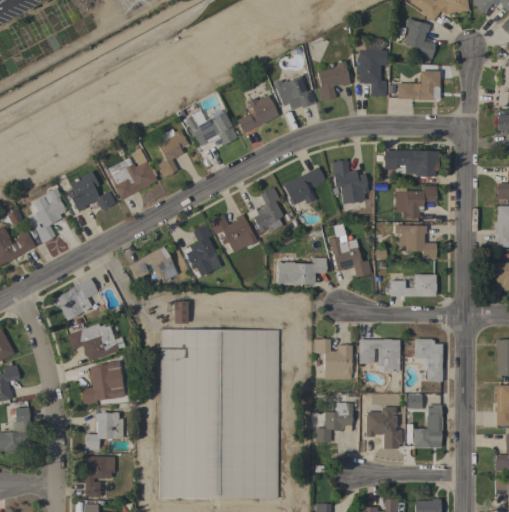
[(468,0),(470,11),(455,13),(448,14),(447,14),(441,10),(434,21),(420,12),(422,10),(410,2),(411,0),(468,0)]
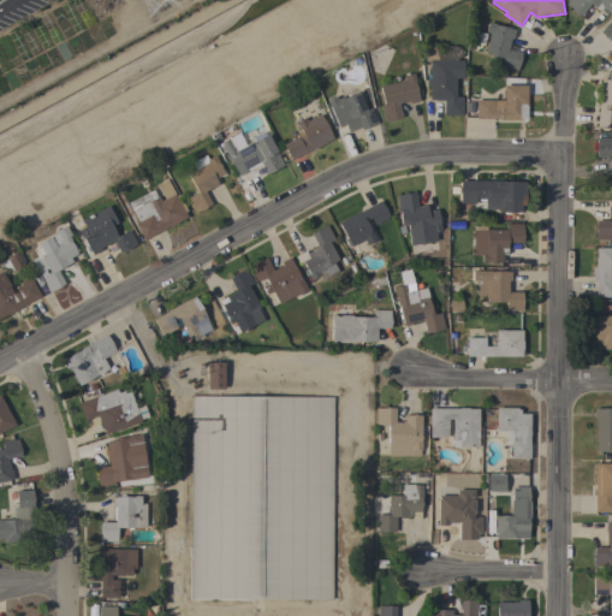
[(611,12),(605,7),(601,11),(593,4),(583,16),(568,4),(570,0),(611,0),(611,12)]
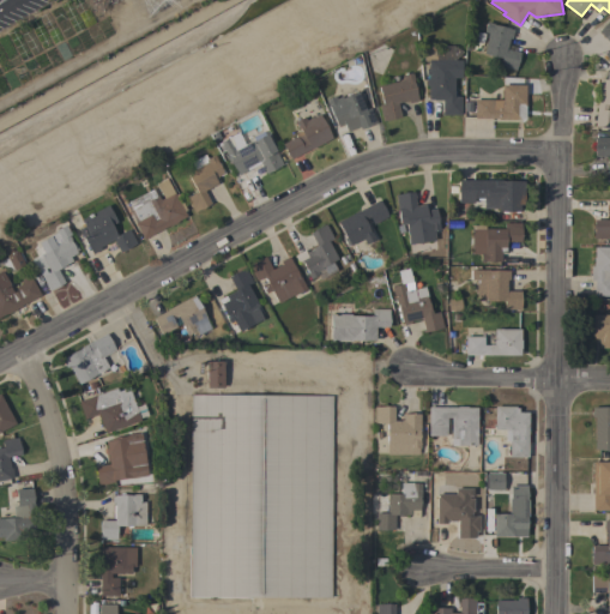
[(523,52),(518,71),(502,66),(503,59),(500,58),(485,54),(490,34),(485,32),(488,22),(496,24),(495,25),(515,30),(513,40),(511,38),(508,48),(523,52)]
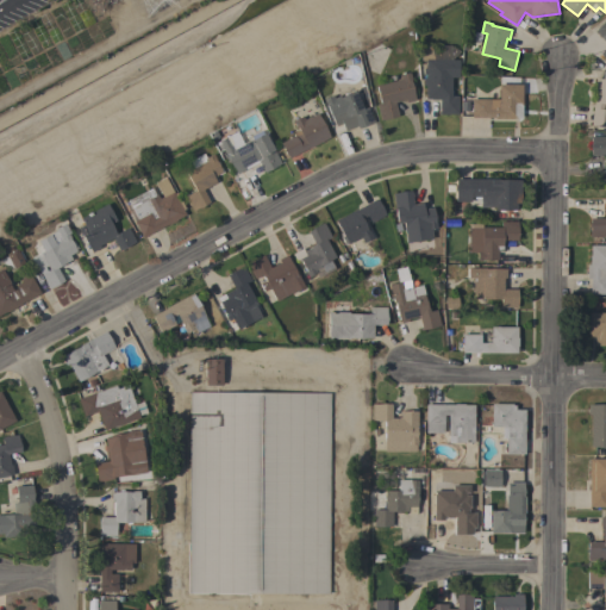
[(462,60),(461,78),(455,78),(454,95),(461,95),(461,114),(442,114),(442,100),(433,100),(433,99),(428,99),(428,86),(425,86),(426,61),(424,61),(423,50),(433,47),(436,60),(462,60)]
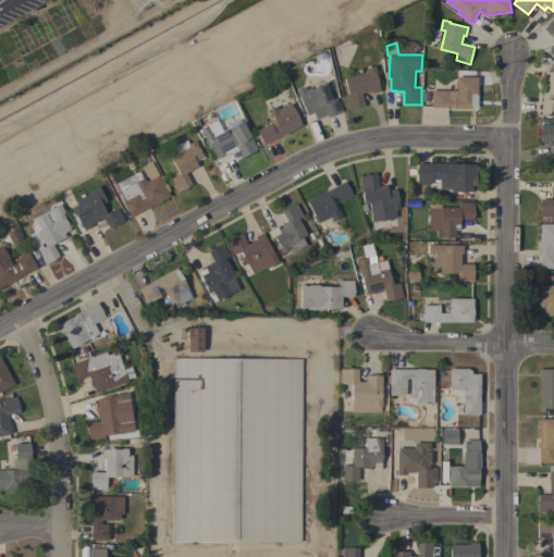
[(365,74),(365,73),(369,72),(368,69),(370,69),(369,66),(372,65),(372,67),(377,66),(379,73),(378,74),(382,91),(373,94),(372,91),(364,94),(367,107),(351,110),(346,96),(351,95),(346,78),(365,74)]
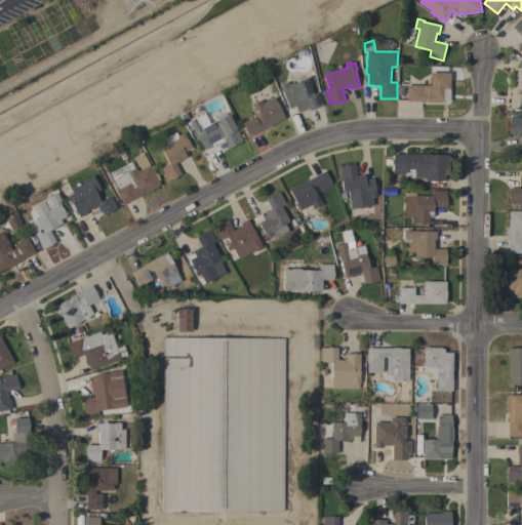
[(516,68),(518,68),(518,67),(521,67),(521,108),(511,108),(516,68)]
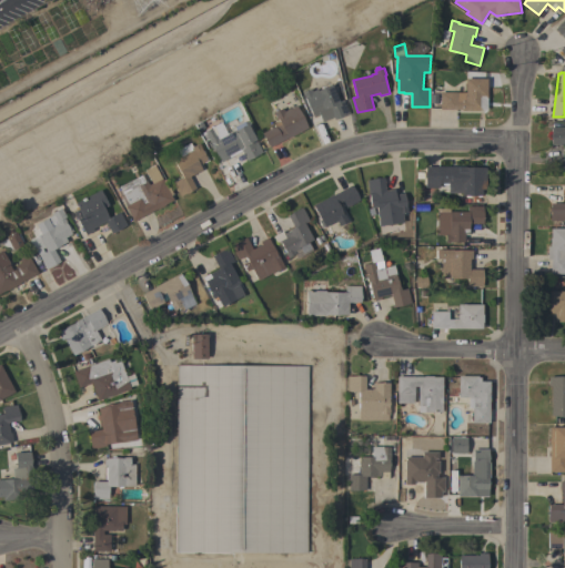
[(488,110),(442,110),(442,92),(457,92),(458,101),(461,101),(463,102),(464,100),(465,100),(466,94),(467,79),(488,79),(488,110)]
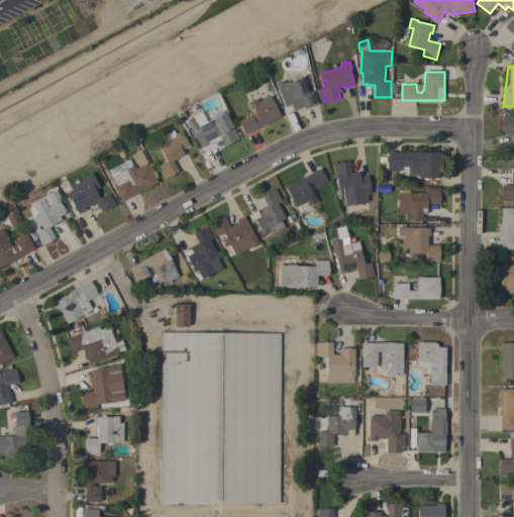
[(311,92),(315,91),(320,103),(306,109),(305,107),(295,111),(293,105),(287,107),(280,91),(279,91),(277,84),(285,81),(286,83),(290,81),(290,83),(304,77),(311,92)]
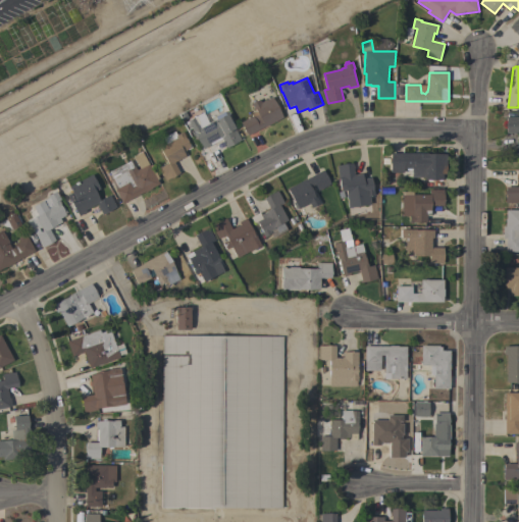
[(284,117),(267,127),(266,126),(249,136),(242,122),(254,116),(253,114),(257,112),(253,104),(261,99),(263,103),(274,97),(284,117)]
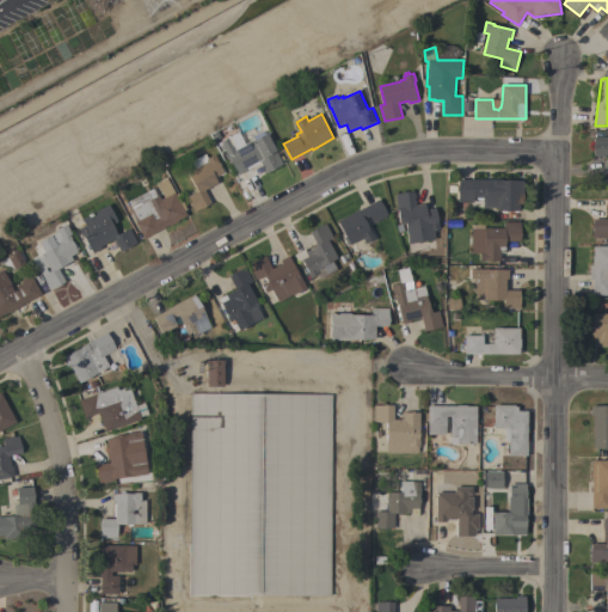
[(283,164),(266,172),(262,163),(239,173),(229,155),(228,155),(226,150),(222,151),(219,144),(222,142),(221,141),(239,132),(246,144),(255,139),(253,136),(264,130),(265,133),(268,132),(283,164)]
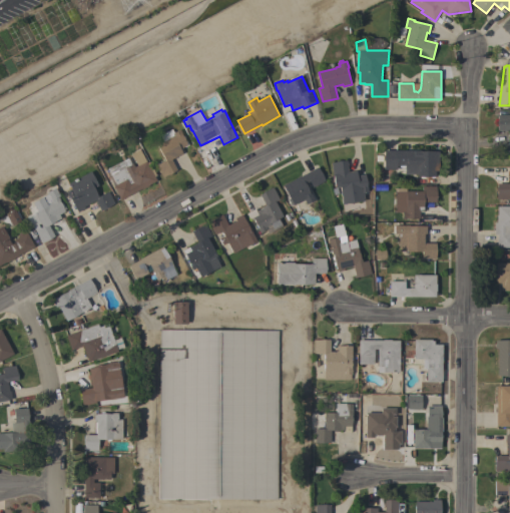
[(509,151),(508,143),(509,143),(509,130),(499,130),(499,115),(509,115),(509,151)]
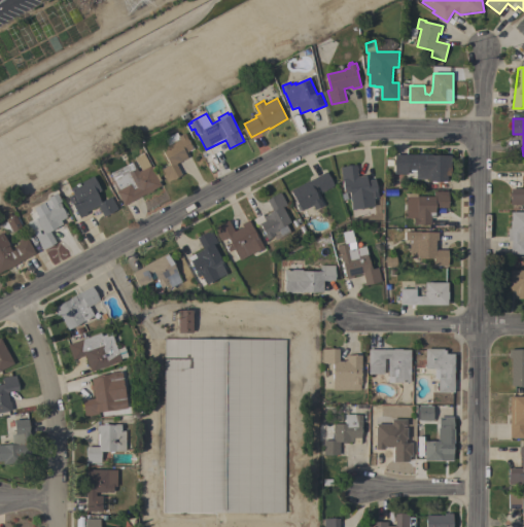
[(178,164),(183,174),(180,176),(181,177),(176,179),(169,182),(162,170),(171,165),(163,149),(167,146),(164,141),(178,133),(180,136),(185,133),(189,140),(190,139),(191,142),(190,142),(191,146),(194,145),(196,149),(191,151),(190,151),(186,153),(188,157),(178,164)]
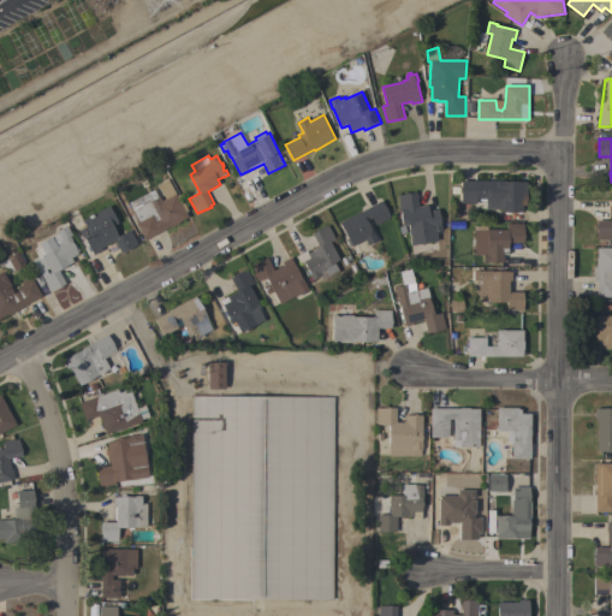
[(166,199),(159,184),(170,179),(178,196),(182,195),(190,211),(188,213),(190,217),(180,221),(182,223),(173,227),(173,226),(147,241),(137,224),(141,221),(131,203),(155,190),(159,197),(161,196),(164,201),(166,199)]
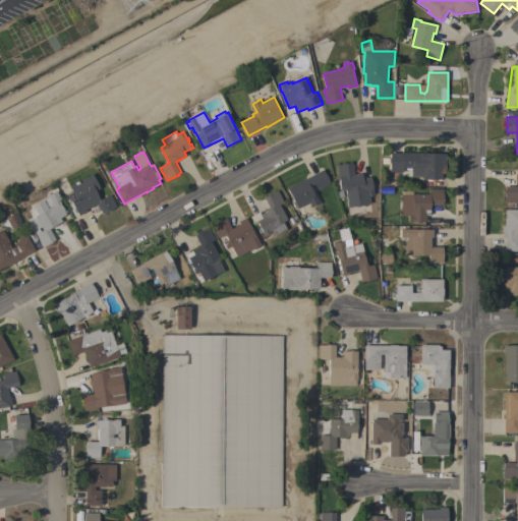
[(428,153),(428,154),(448,154),(447,174),(443,174),(443,176),(444,176),(444,181),(440,181),(440,179),(433,179),(433,180),(428,180),(428,179),(425,179),(425,169),(413,169),(413,170),(407,170),(407,169),(405,169),(405,173),(392,172),(392,153),(428,153)]
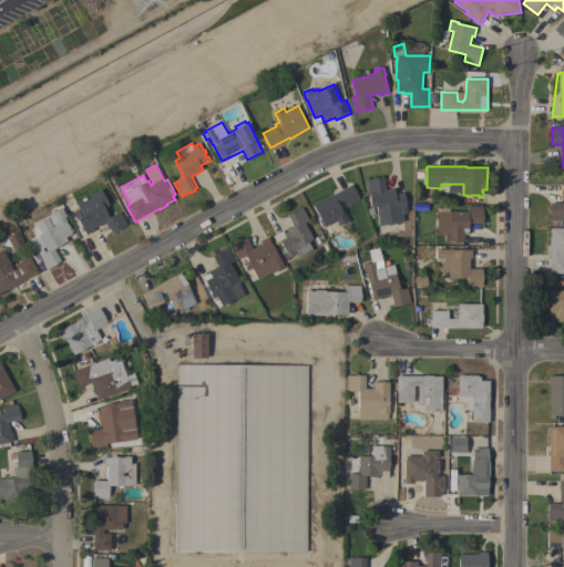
[(408,206),(409,206),(409,212),(403,213),(404,223),(380,226),(378,207),(373,207),(369,181),(385,177),(387,191),(396,189),(397,195),(406,193),(408,206)]
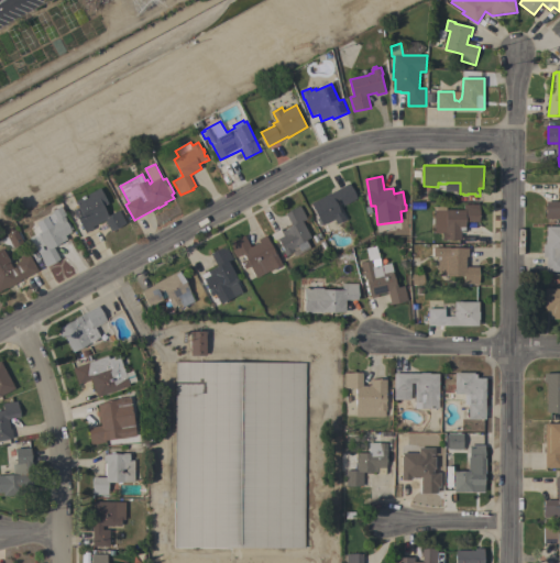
[(331,194),(332,194),(350,184),(359,199),(344,207),(343,203),(339,207),(342,212),(343,211),(348,220),(338,224),(336,219),(324,225),(324,224),(321,225),(318,219),(319,218),(313,205),(331,194)]
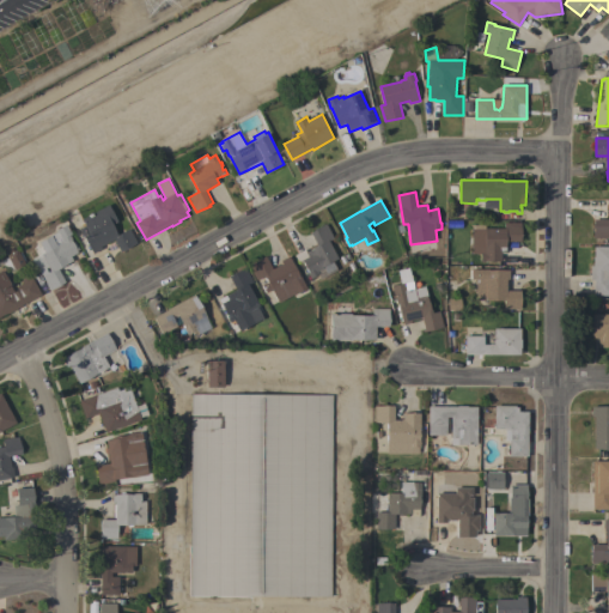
[(110,205),(120,222),(114,225),(120,236),(132,229),(139,243),(122,253),(115,240),(102,247),(103,249),(95,254),(85,236),(81,229),(86,226),(84,220),(110,205)]
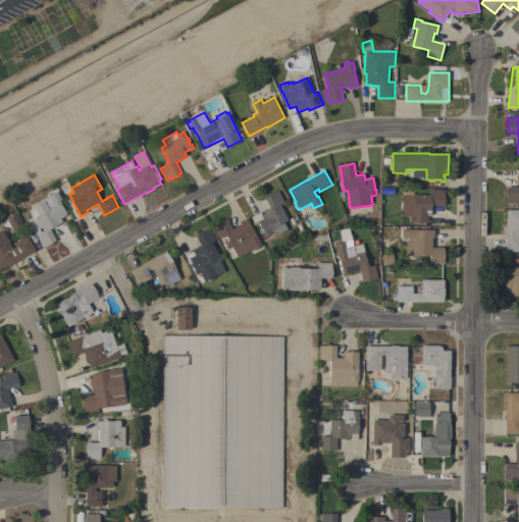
[(518,201),(507,201),(508,187),(518,187),(518,201)]
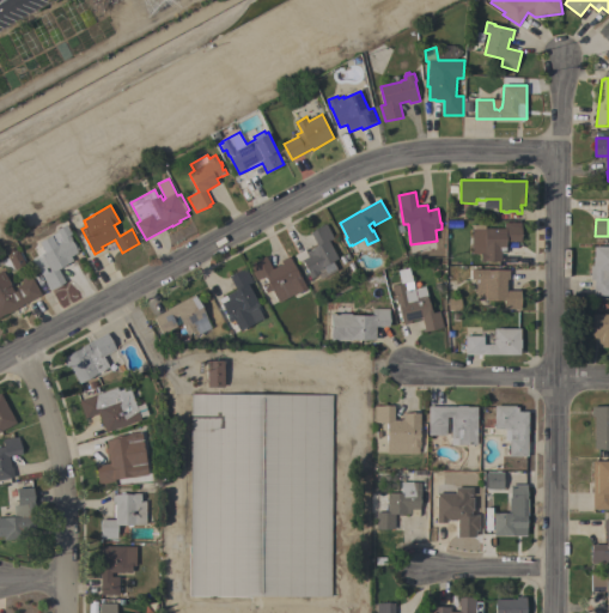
[(523,223),(523,242),(507,242),(507,253),(503,253),(503,261),(487,261),(487,262),(482,262),(482,252),(485,252),(485,246),(487,246),(486,229),(506,229),(506,223),(523,223)]
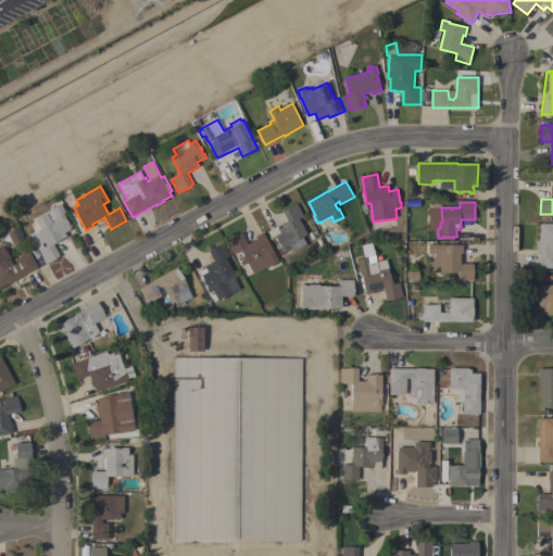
[(305,216),(300,218),(309,235),(304,237),(309,245),(292,253),(290,249),(284,253),(280,248),(281,247),(276,236),(283,232),(280,228),(290,224),(284,212),(298,203),(305,216)]
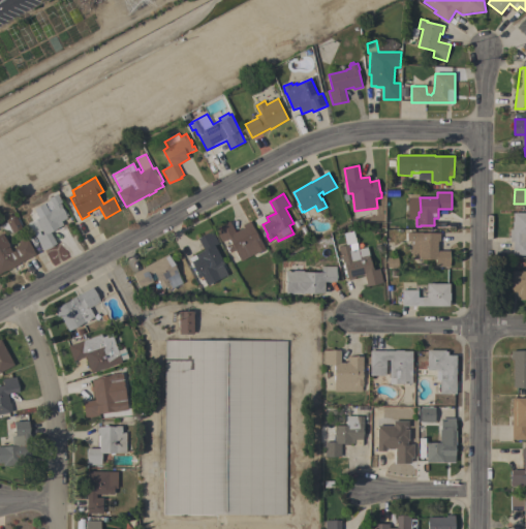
[(36,235),(41,231),(43,235),(45,234),(37,219),(40,217),(35,209),(52,200),(51,198),(59,194),(63,203),(62,203),(65,209),(66,209),(70,215),(68,216),(69,218),(63,222),(64,225),(52,231),(58,243),(55,245),(55,246),(52,248),(51,247),(44,251),(36,235)]
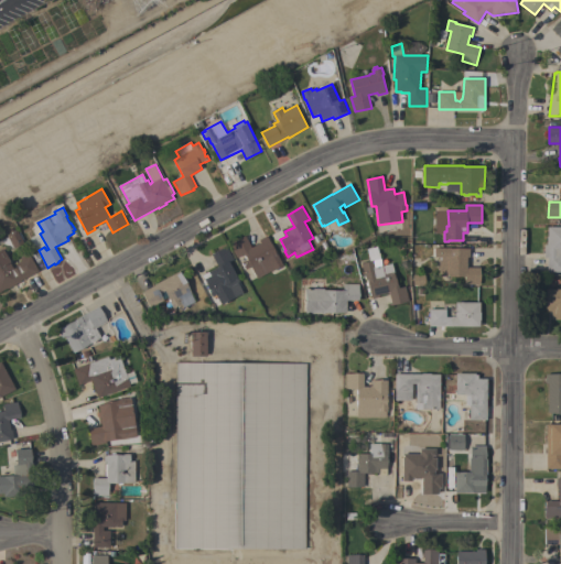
[(560,272),(549,272),(549,258),(546,258),(546,245),(547,245),(547,237),(549,237),(549,227),(560,227),(560,272)]
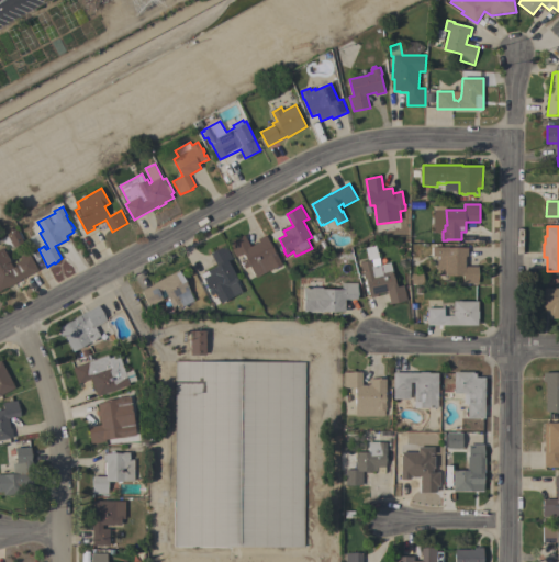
[(250,265),(245,268),(242,261),(246,258),(244,255),(238,257),(231,243),(246,235),(252,247),(260,242),(259,239),(267,235),(277,253),(283,265),(276,269),(276,268),(257,278),(252,266),(250,265)]
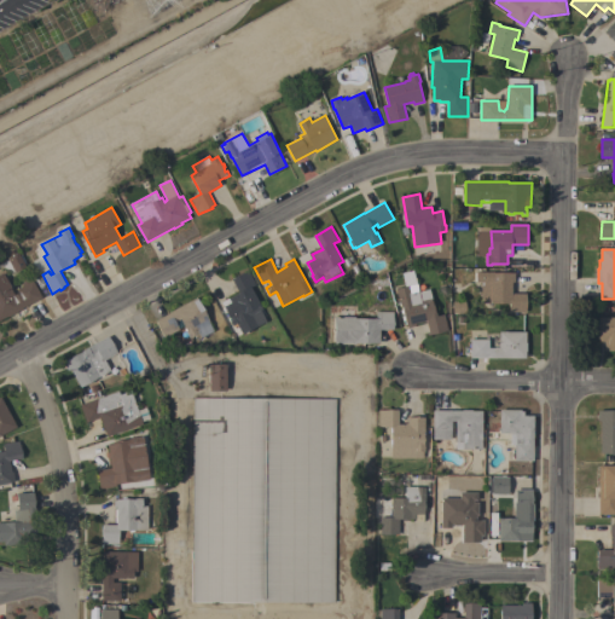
[(255,293),(259,290),(262,298),(259,300),(262,306),(250,312),(259,327),(244,335),(238,324),(235,325),(225,307),(232,304),(230,299),(241,293),(233,279),(250,271),(257,285),(253,288),(255,293)]
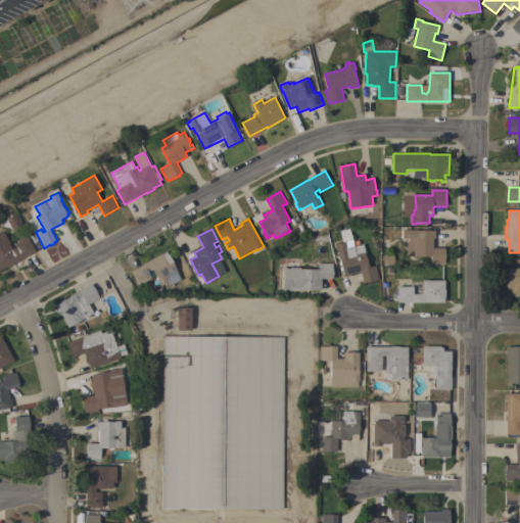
[(409,238),(404,238),(404,230),(419,230),(436,230),(436,238),(434,238),(434,248),(445,248),(446,264),(432,264),(432,257),(430,257),(430,255),(409,256),(409,238)]
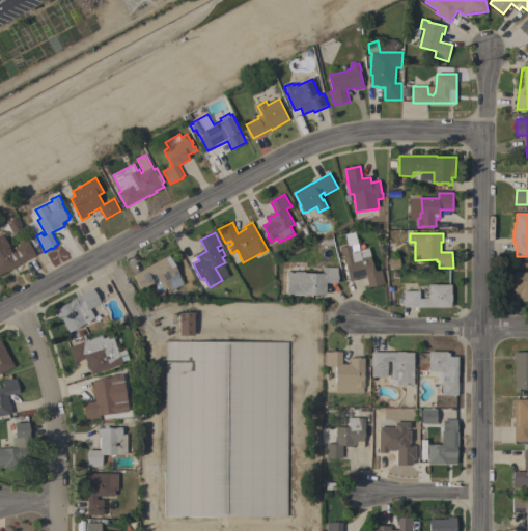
[(0,276),(0,236),(4,234),(15,254),(18,252),(16,249),(22,246),(20,242),(26,238),(28,242),(29,242),(37,255),(0,276)]
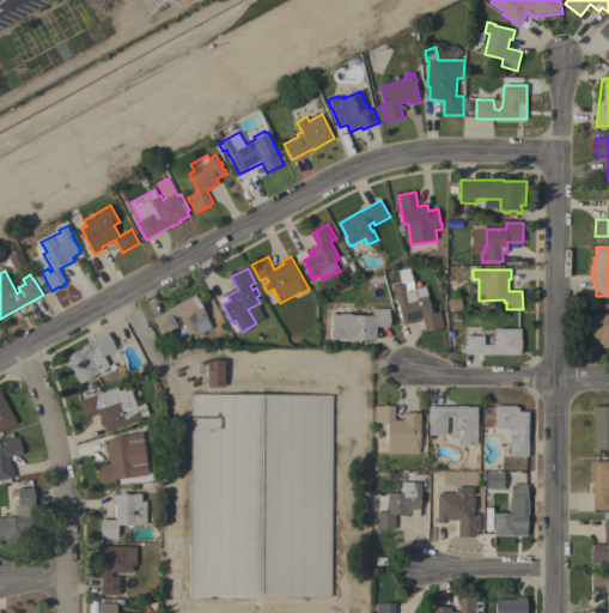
[(413,321),(413,323),(406,326),(406,323),(405,323),(403,317),(401,319),(400,314),(402,314),(401,310),(400,310),(399,307),(400,307),(400,304),(399,304),(394,286),(414,281),(416,290),(427,287),(430,297),(428,297),(430,299),(431,303),(432,309),(433,308),(434,313),(442,311),(445,328),(425,333),(424,331),(426,331),(424,319),(413,321)]
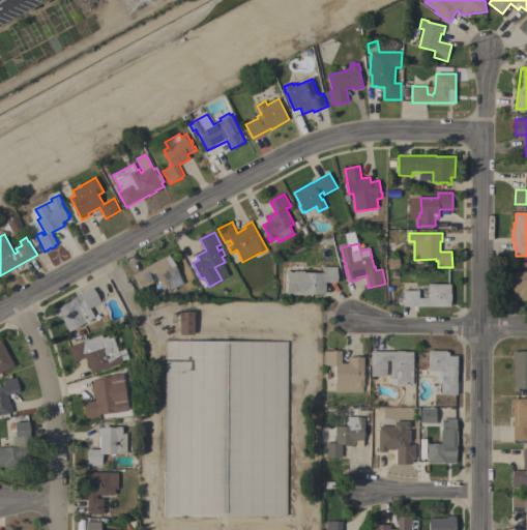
[(170,255),(185,284),(173,290),(171,288),(169,289),(168,287),(164,290),(158,281),(142,290),(134,275),(146,268),(170,255)]
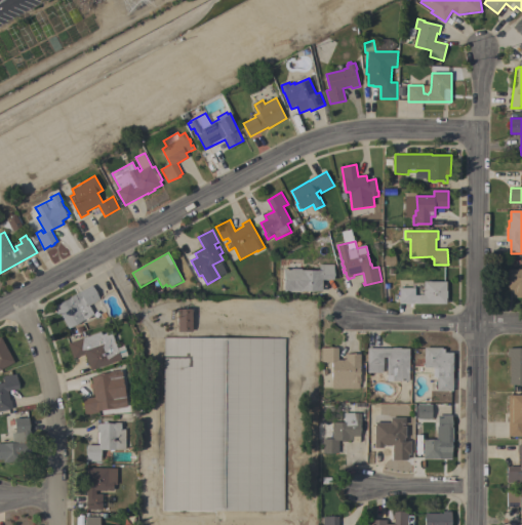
[(285,292),(285,269),(290,269),(290,263),(304,263),(304,271),(321,271),(321,265),(335,265),(335,280),(324,280),(324,291),(304,291),(304,292),(285,292)]
